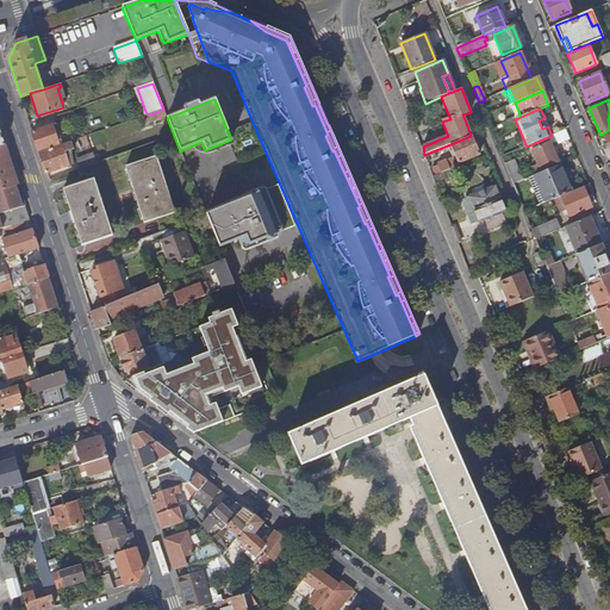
[(163,110),(149,114),(151,120),(154,119),(155,120),(161,118),(167,117),(166,116),(163,110)]
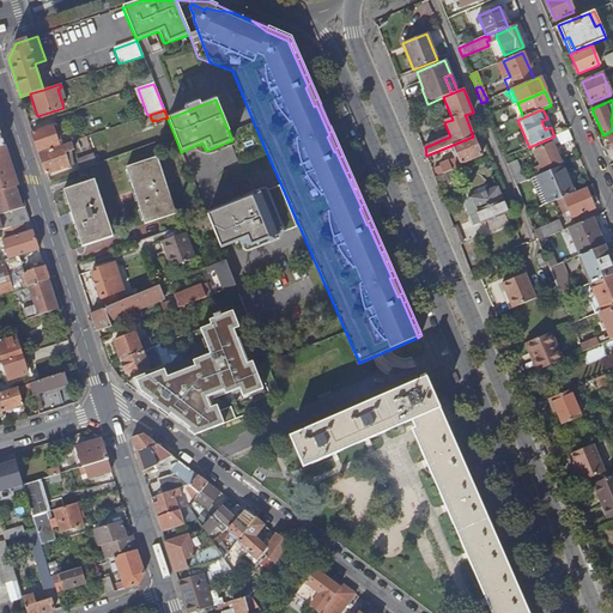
[(428,125),(430,131),(442,126),(439,120),(428,125)]
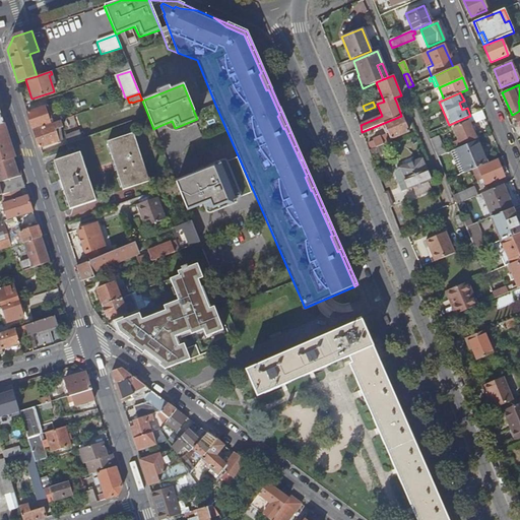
[(44,108),(27,114),(33,129),(50,123),(44,108)]
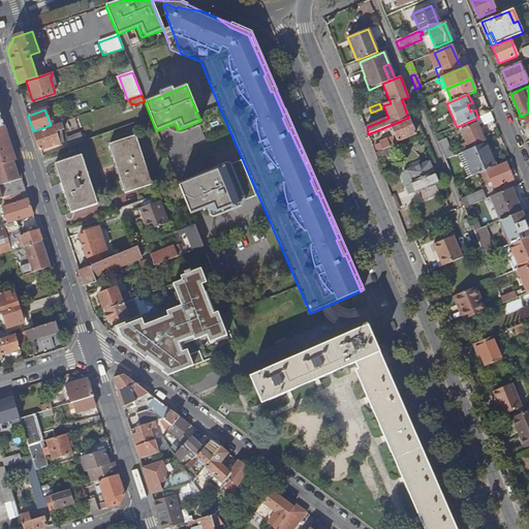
[(478,118),(475,119),(476,123),(477,126),(483,124),(484,125),(494,121),(491,113),(478,118)]
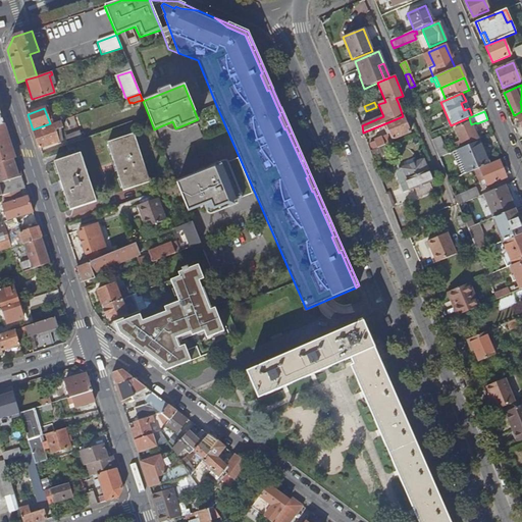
[(403,116),(385,123),(389,134),(390,134),(394,140),(409,134),(403,116)]
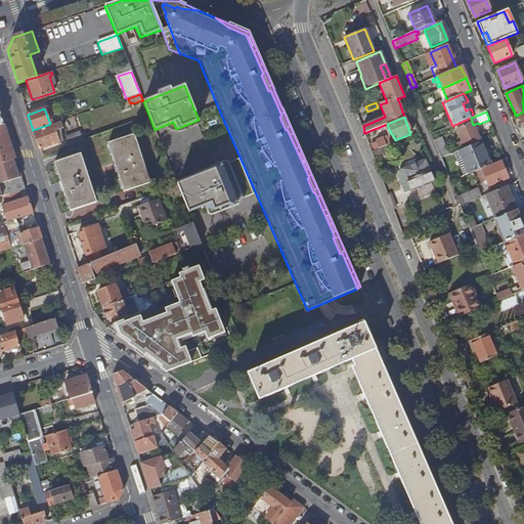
[(60,122),(33,132),(39,149),(58,143),(58,142),(61,141),(60,135),(60,130),(63,129),(60,122)]
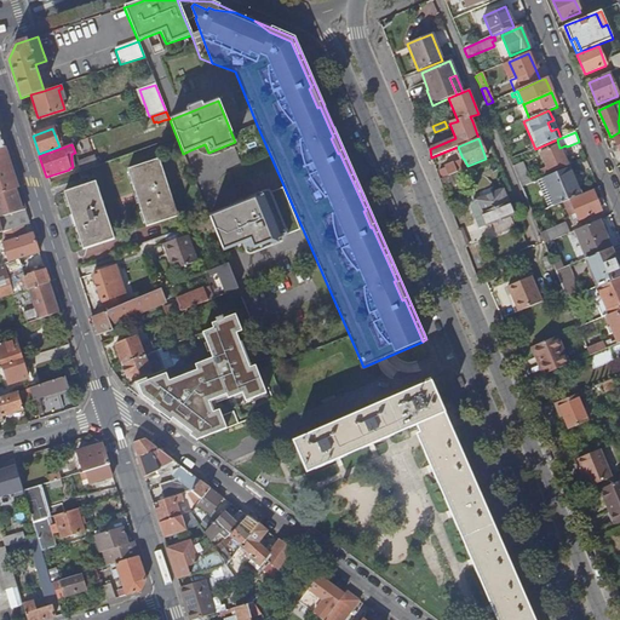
[(540,151),(549,174),(568,166),(560,148),(558,144),(540,151)]
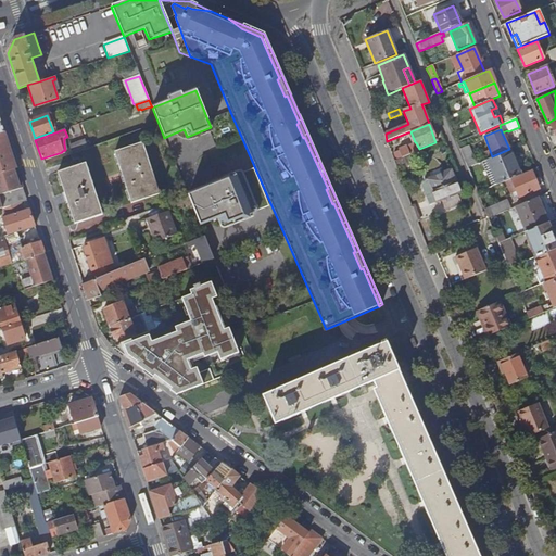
[(0,173),(16,168),(4,130),(0,131),(0,173)]
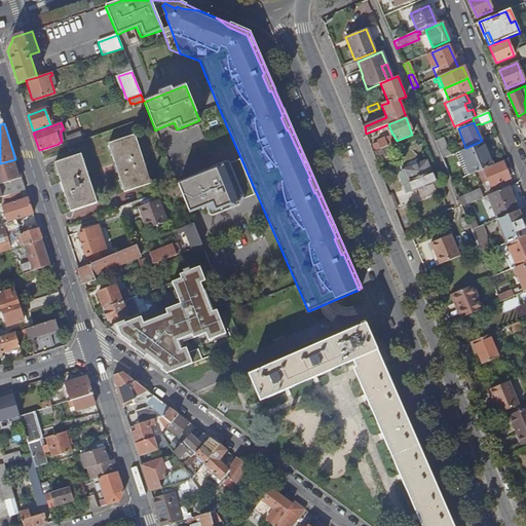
[(66,138),(69,146),(85,140),(84,135),(80,136),(79,133),(66,138)]
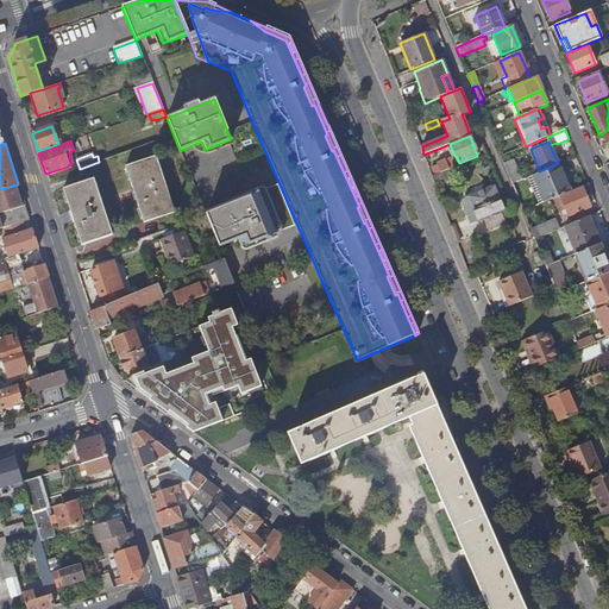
[(156,156),(125,167),(143,223),(174,213),(174,211),(175,211),(175,208),(173,209),(156,156)]
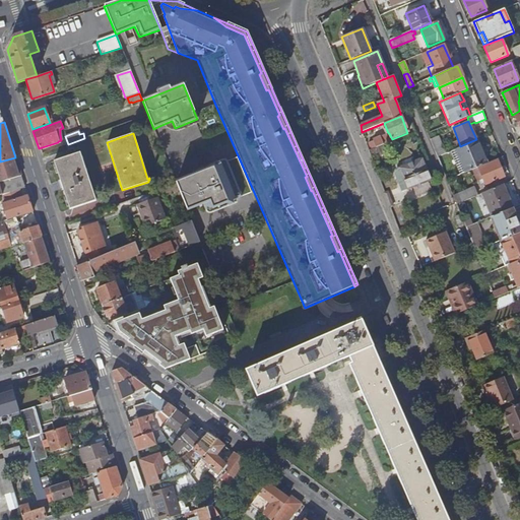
[(373,140),(376,148),(383,145),(384,145),(389,143),(386,135),(373,140)]
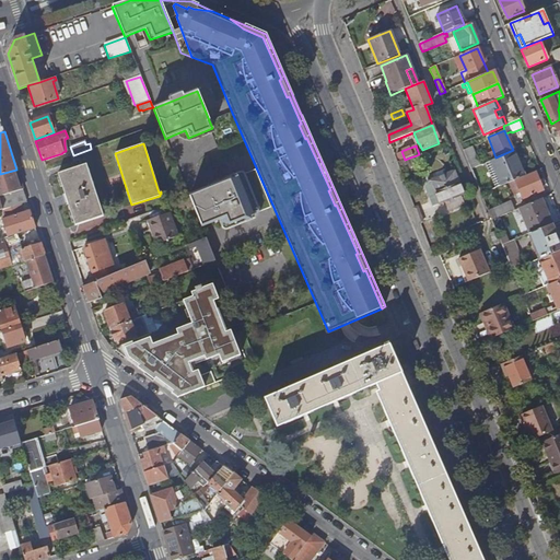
[(463,151),(470,170),(479,166),(471,148),(463,151)]
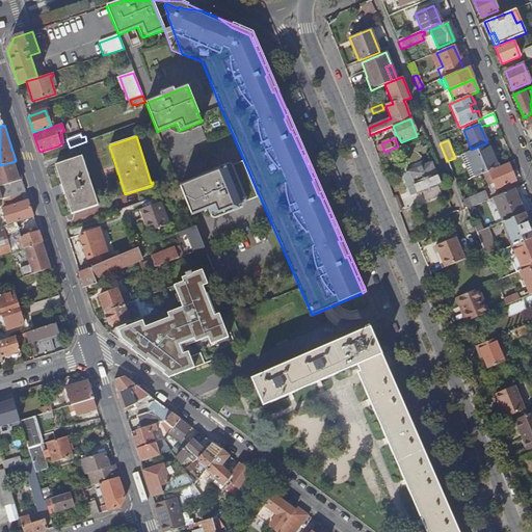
[(488,143),(467,153),(477,177),(484,174),(499,167),(488,143)]
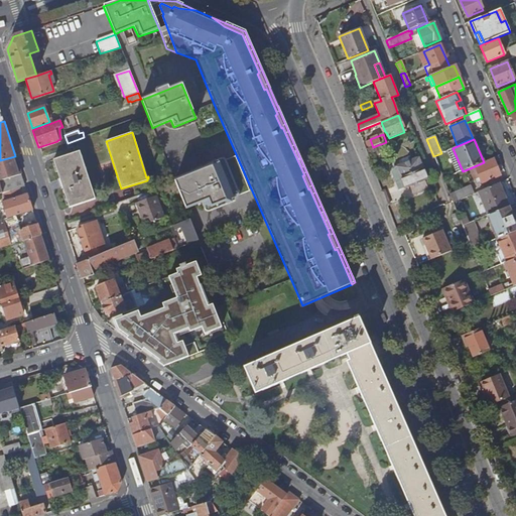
[(373,147),(367,150),(370,158),(384,152),(381,144),(380,144),(373,147)]
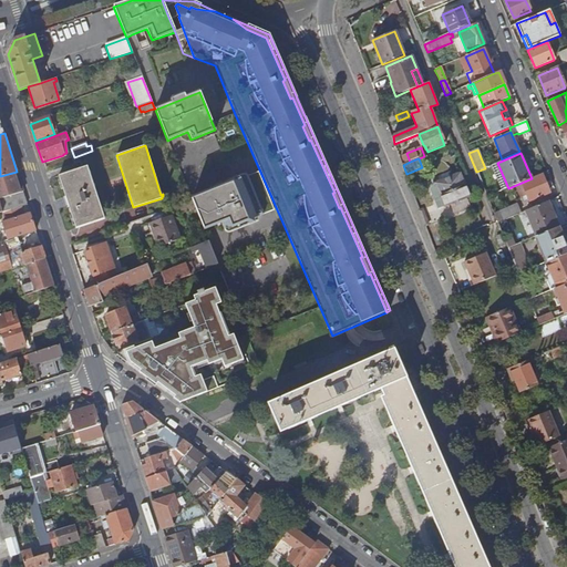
[(59,176),(76,229),(104,219),(86,167),(59,176)]
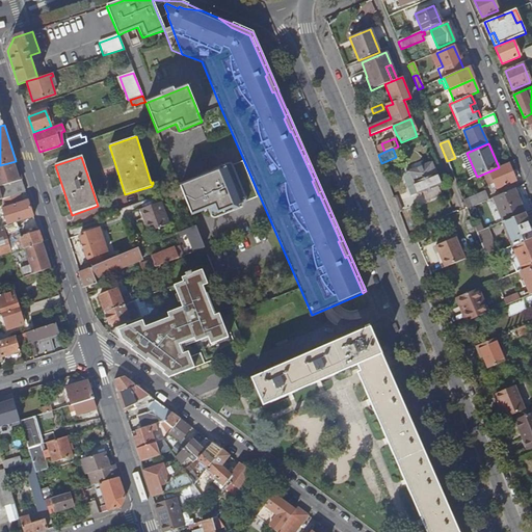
[(26,191),(16,161),(0,165),(0,198),(20,192),(26,191)]
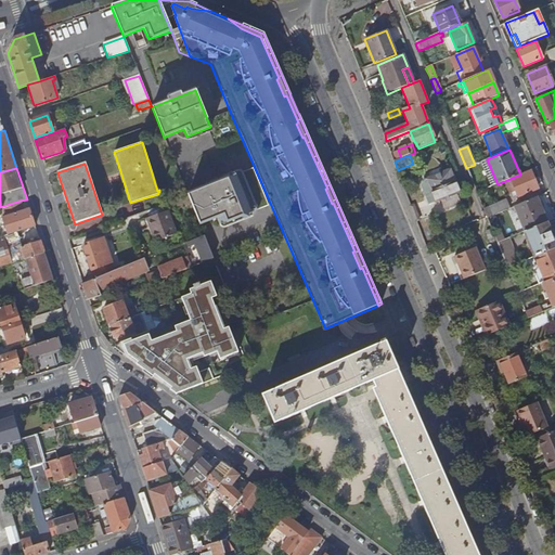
[(194,192),(188,195),(189,196),(191,203),(199,226),(206,222),(217,219),(220,227),(269,206),(253,168),(194,192)]
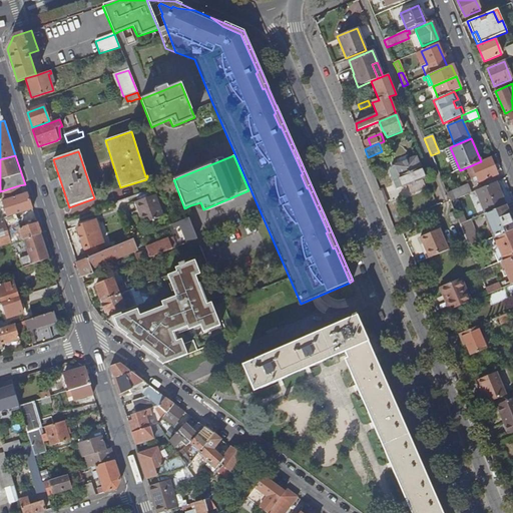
[(389,170),(393,180),(421,168),(416,157),(394,166),(395,168),(389,170)]
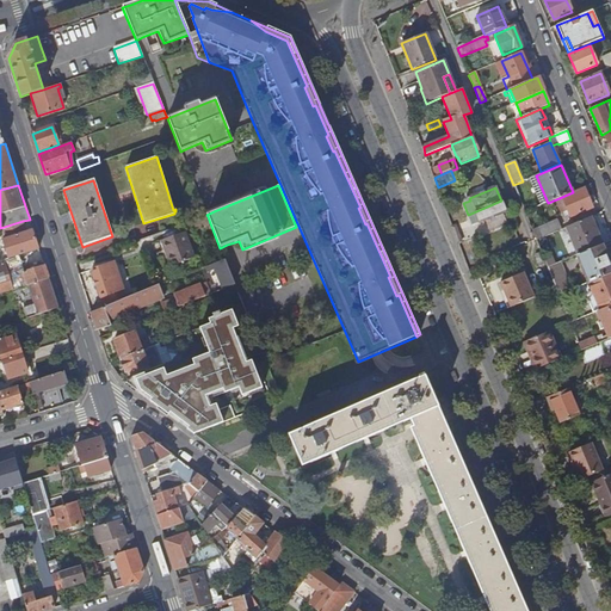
[(573,192),(556,199),(562,213),(568,210),(571,217),(592,208),(584,187),(573,192)]
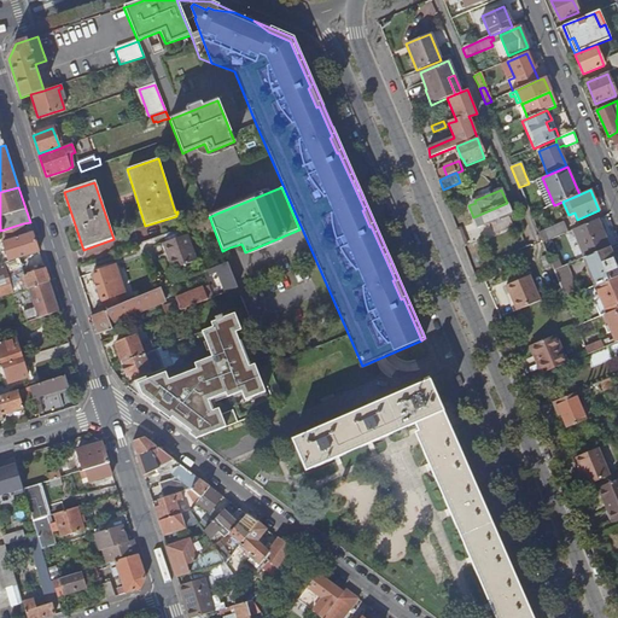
[(507,203),(473,217),(478,228),(491,222),(494,221),(495,226),(507,221),(505,217),(507,216),(511,214),(507,203)]
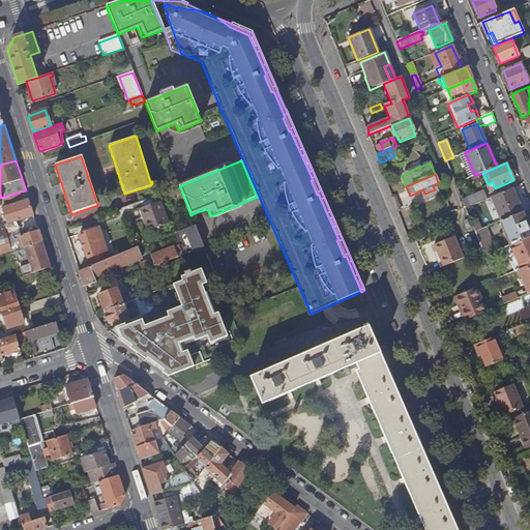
[(436,189),(435,185),(433,186),(435,189),(424,194),(423,189),(421,190),(423,195),(424,200),(438,194),(436,189)]
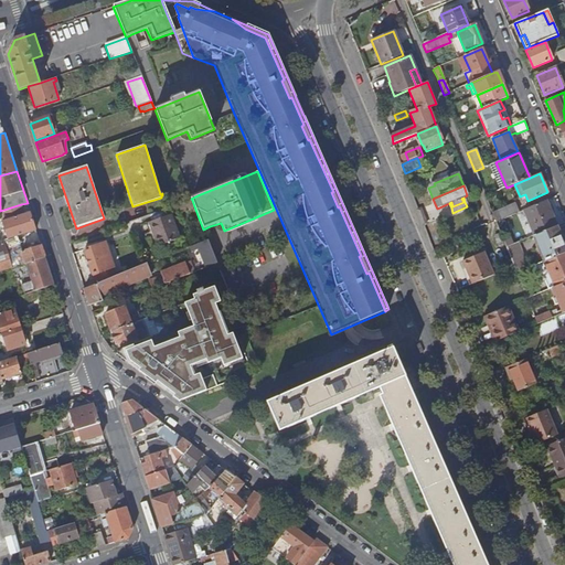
[(192,200),(179,204),(182,212),(194,206),(192,200)]
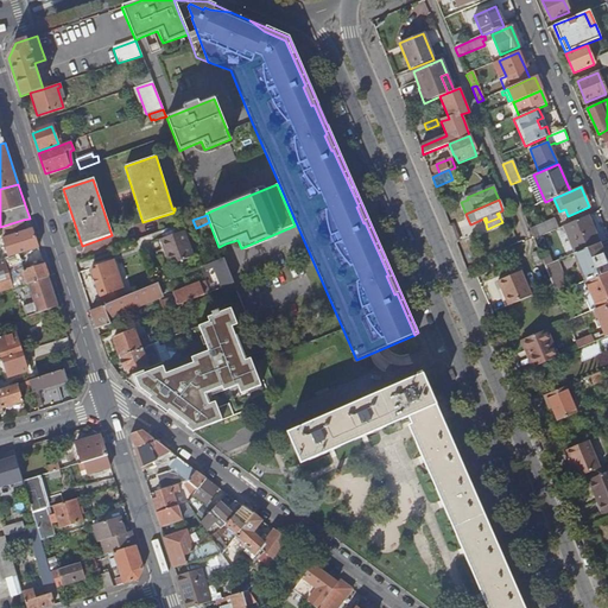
[(599,244),(587,216),(564,226),(575,253),(599,244)]
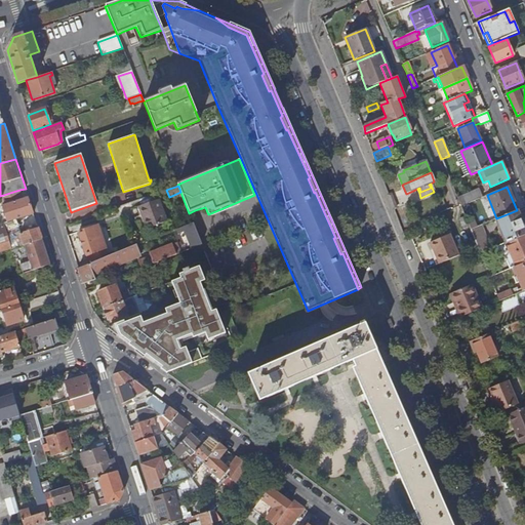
[(481,197),(478,189),(457,198),(460,205),(481,197)]
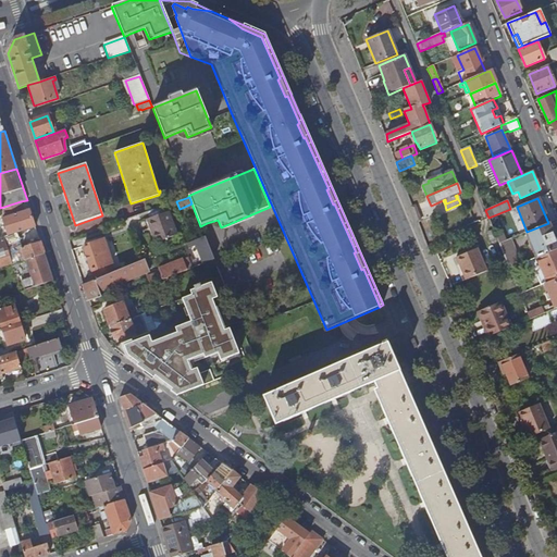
[(36,226),(32,215),(26,218),(24,211),(21,201),(0,209),(9,235),(17,233),(36,226)]
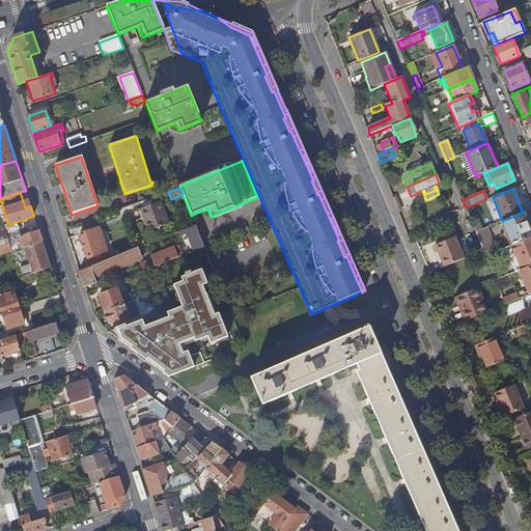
[(160,203),(140,211),(148,232),(168,225),(160,203)]
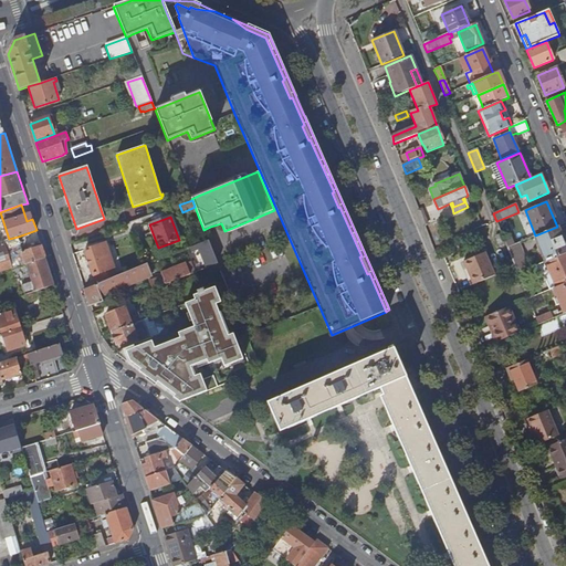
[(565,252),(565,248),(557,227),(535,236),(534,237),(545,262),(565,252)]
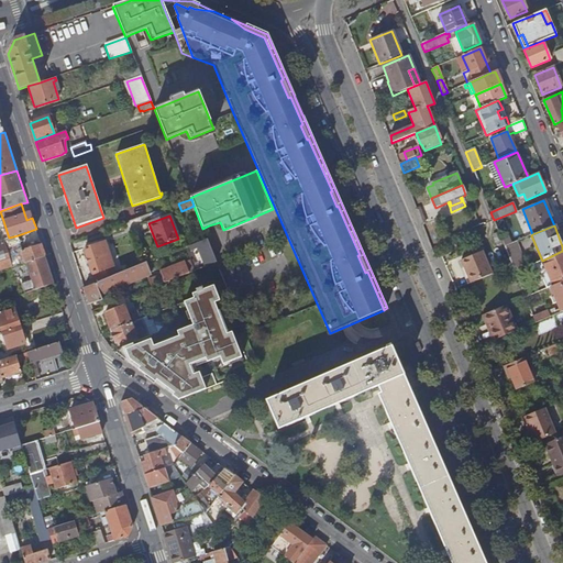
[(22,250),(18,235),(9,238),(3,240),(12,266),(18,264),(14,253),(22,250)]
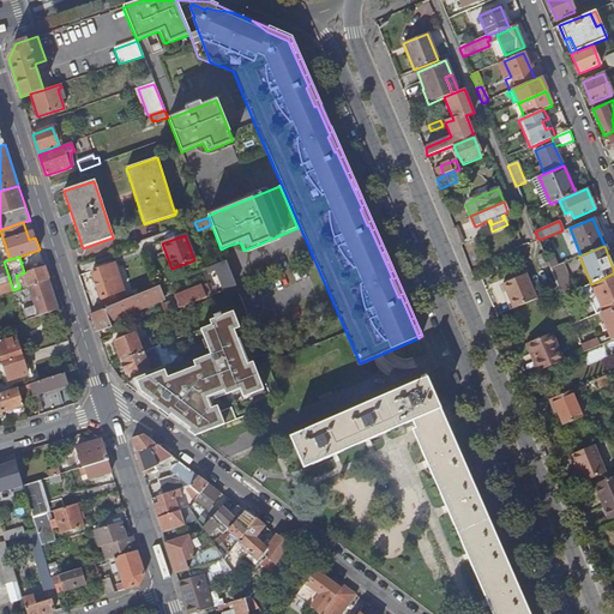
[(0,294),(13,290),(4,262),(0,263),(0,294)]
